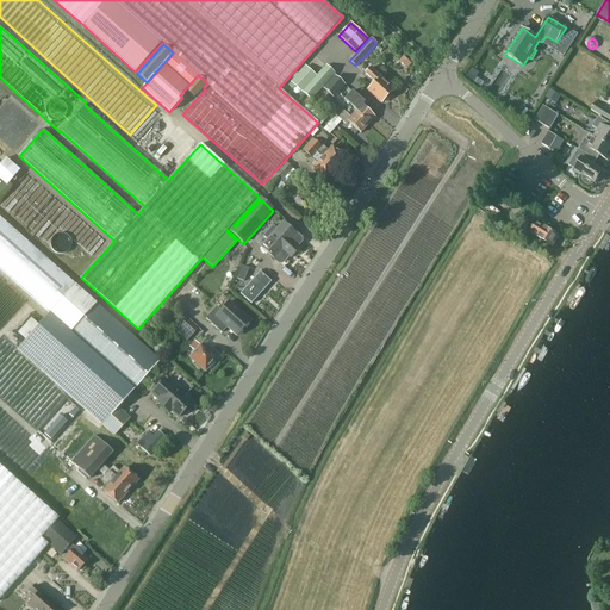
[(302,93),(303,92),(310,98),(335,72),(325,63),(316,75),(305,66),(298,74),(297,73),(293,78),(294,78),(291,82),(302,93)]
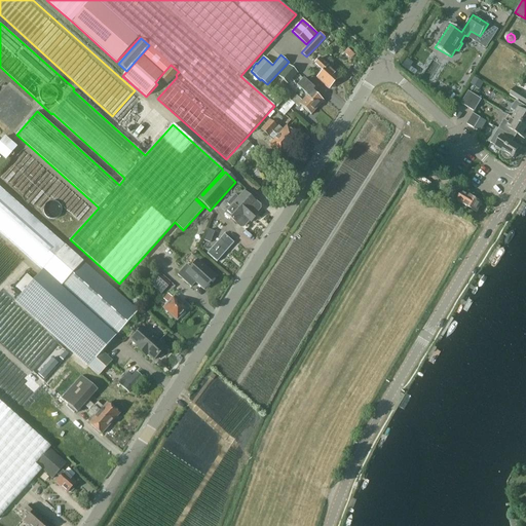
[(328,66),(320,58),(312,66),(321,73),(316,77),(329,88),(339,77),(327,67),(328,66)]
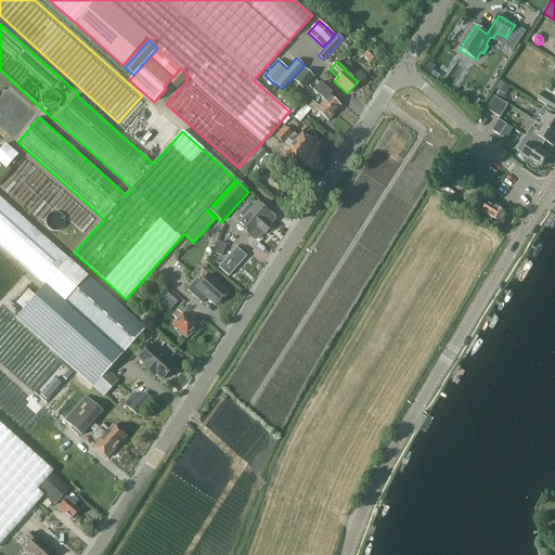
[(438,76),(442,68),(430,61),(426,68),(438,76)]
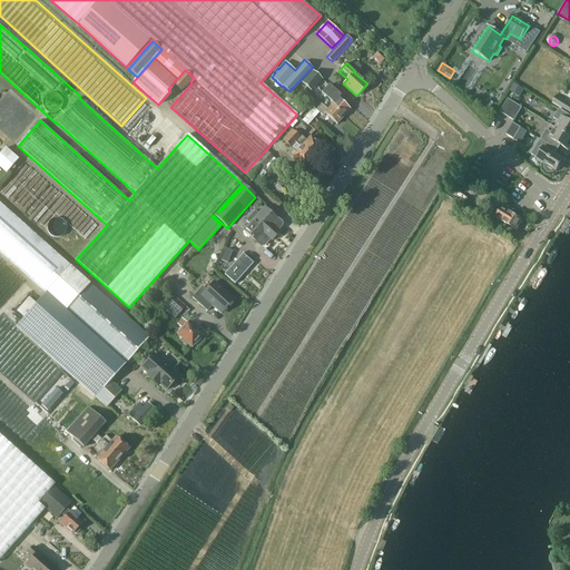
[(323,79),(315,72),(313,70),(302,84),(312,92),(323,79)]
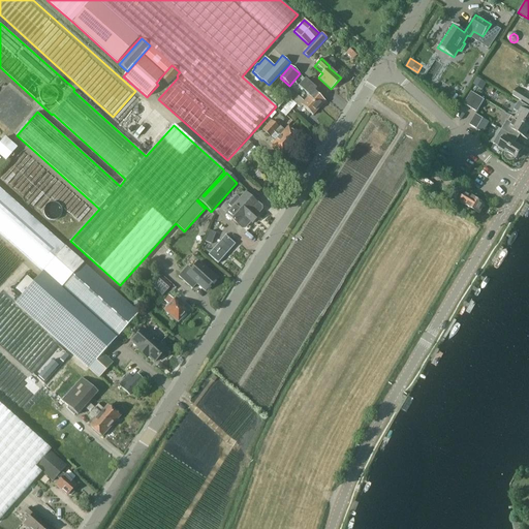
[(168,85),(177,75),(179,72),(172,66),(161,79),(168,85)]
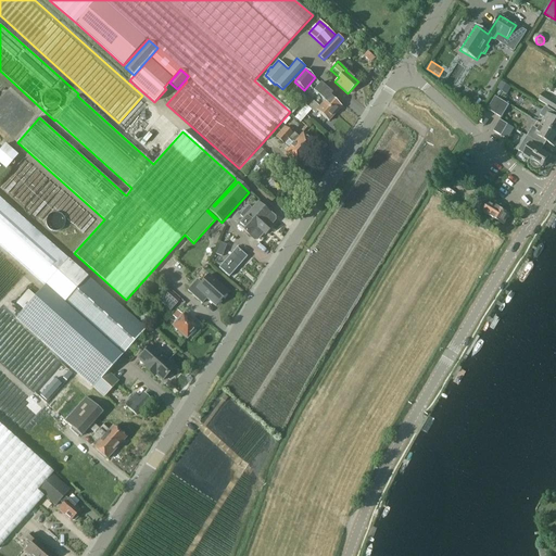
[(333,93),(326,87),(321,83),(312,92),(323,102),(336,114),(342,106),(330,97),(333,93)]
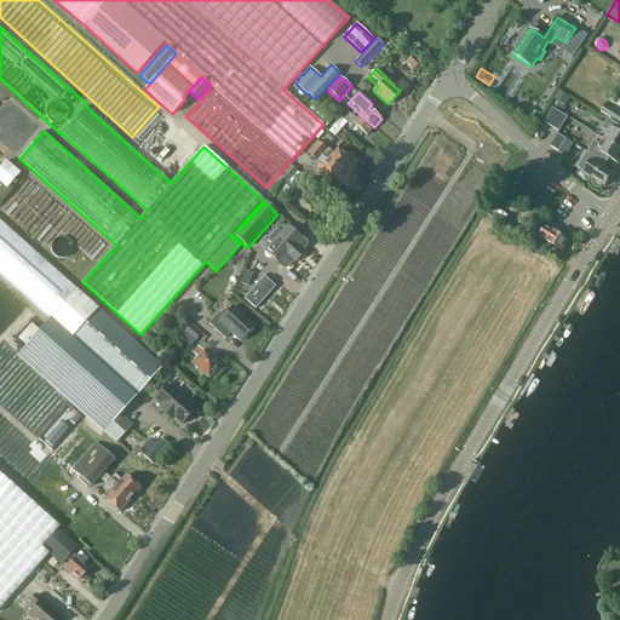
[(615,109),(606,103),(601,113),(619,124),(619,114),(615,112),(615,109)]
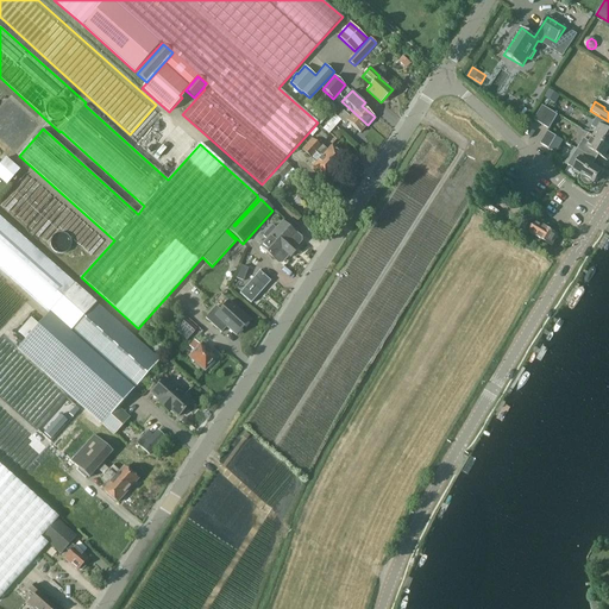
[(544,106),(534,120),(542,125),(552,111),(544,106)]
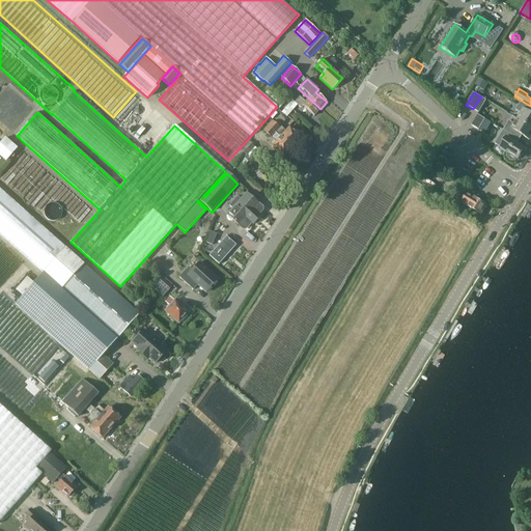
[(320,109),(308,98),(305,101),(300,96),(295,102),(301,108),(303,106),(314,115),(320,109)]
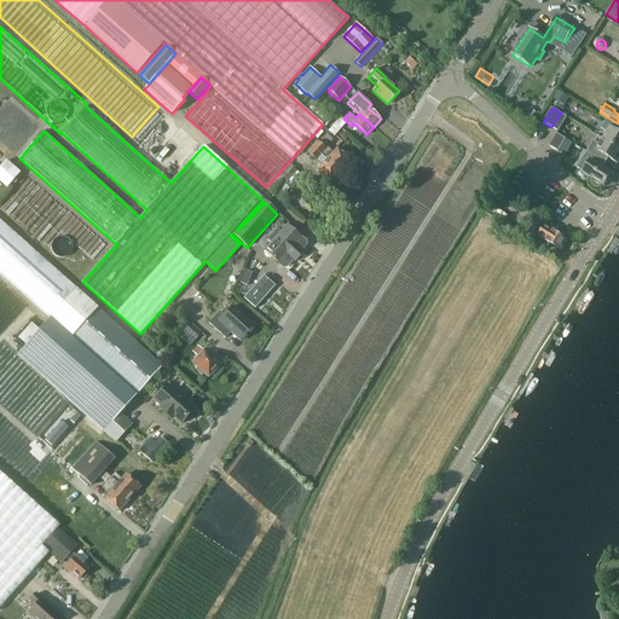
[(561,113),(551,127),(559,132),(567,117),(561,113)]
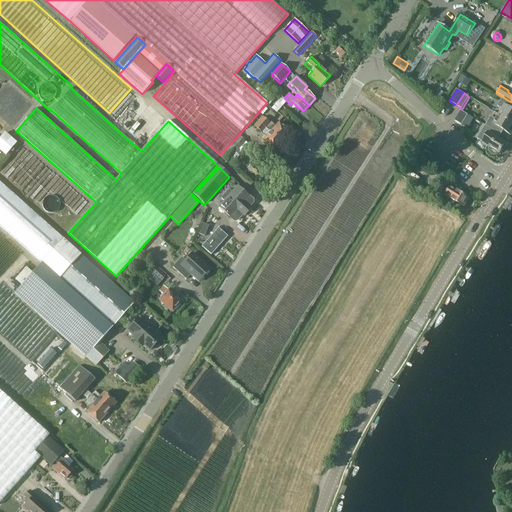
[(511,104),(503,99),(494,113),(511,123),(511,104)]
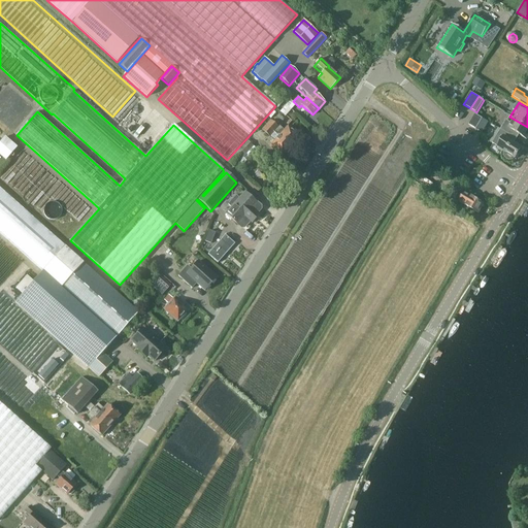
[(475,113),(468,125),(476,129),(483,119),(475,113)]
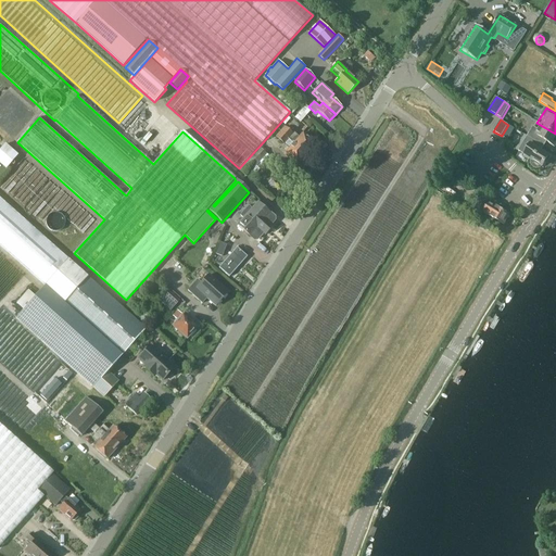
[(555,134),(536,123),(528,137),(542,147),(544,147),(546,142),(555,148),(555,146),(555,134)]
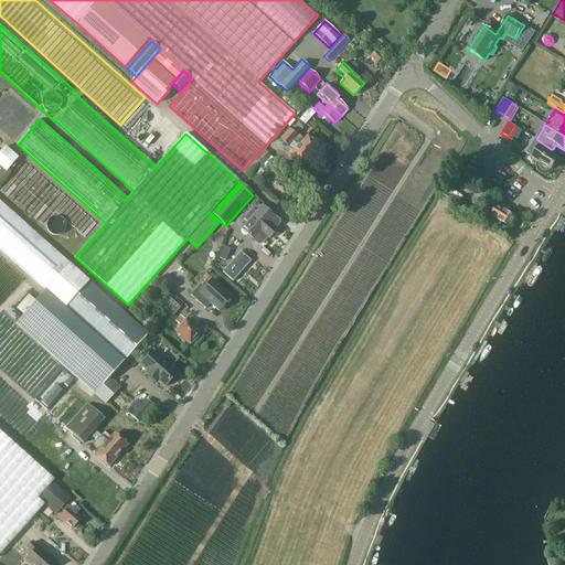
[(289,146),(298,136),(290,128),(281,138),(289,146)]
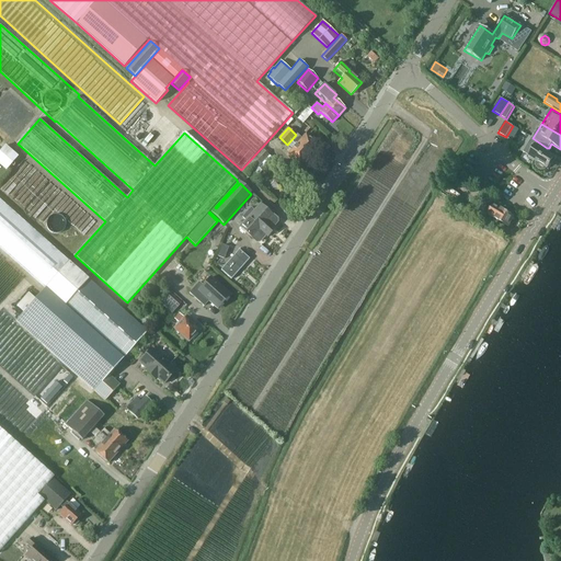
[(306,134),(297,145),(309,156),(319,146),(306,134)]
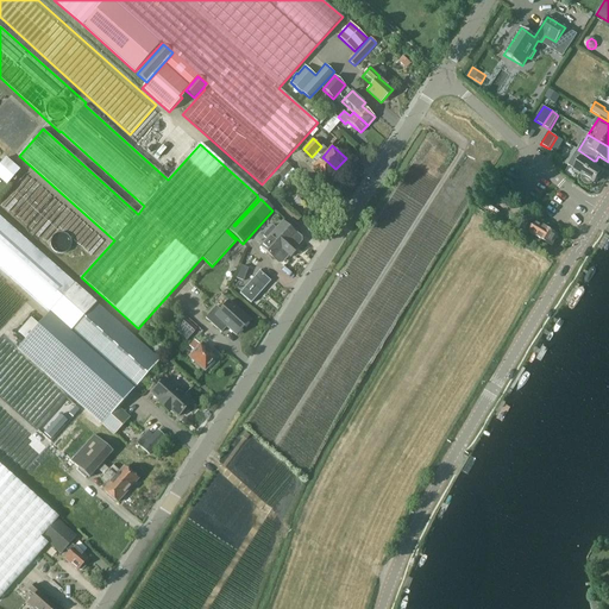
[(594,161),(578,150),(569,167),(583,175),(582,177),(582,180),(583,182),(585,183),(588,184),(590,184),(591,183),(594,182),(595,182),(597,177),(600,179),(603,173),(591,165),(594,161)]
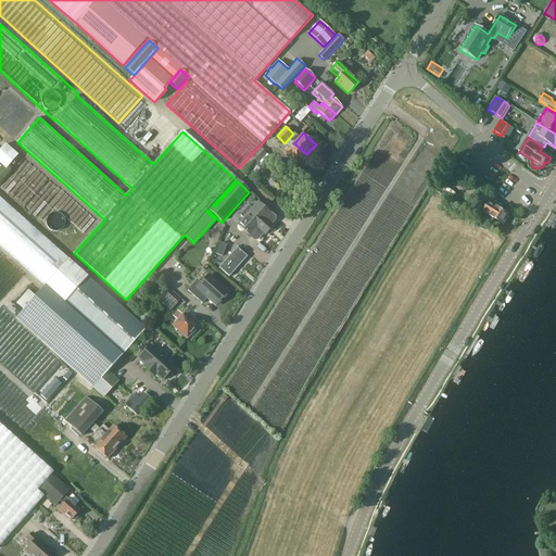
[(298,165),(306,154),(294,143),(285,153),(298,165)]
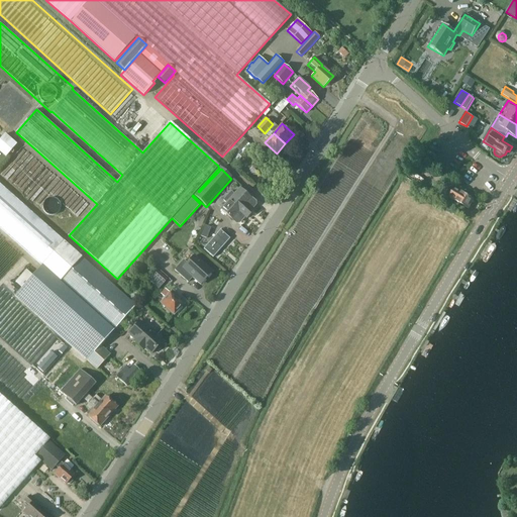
[(0,151),(5,157),(16,144),(4,134),(0,138),(0,151)]
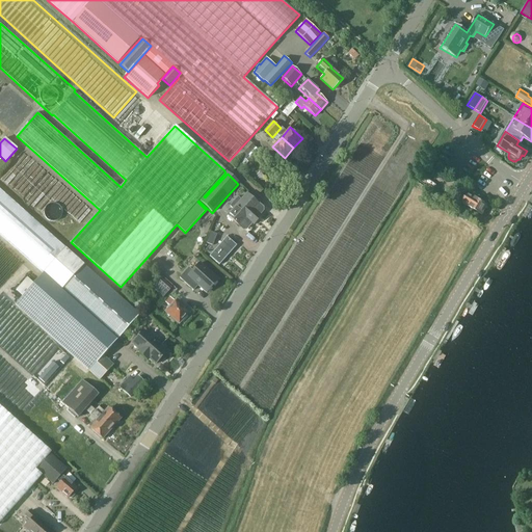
[(249,163),(260,152),(248,141),(229,163),(236,169),(240,164),(244,167),(248,162),(249,163)]
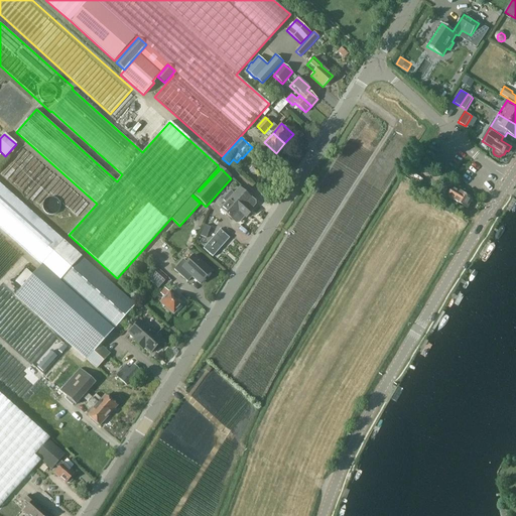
[(82,257),(63,241),(0,183),(0,228),(41,265),(32,275),(26,269),(15,282),(21,287),(14,295),(37,315),(87,359),(97,369),(110,354),(100,345),(135,305),(82,257)]
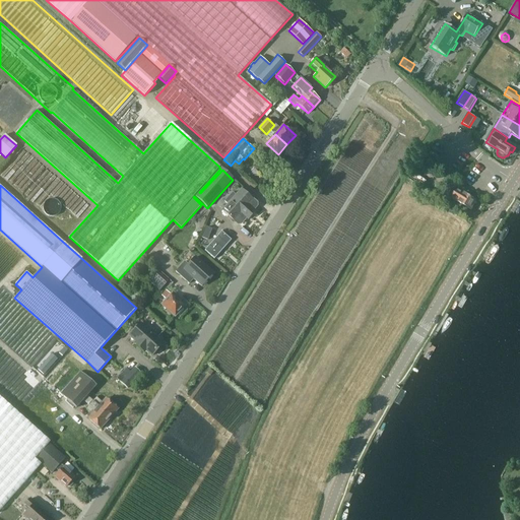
[(471,210),(476,201),(466,195),(468,191),(459,186),(452,198),(471,210)]
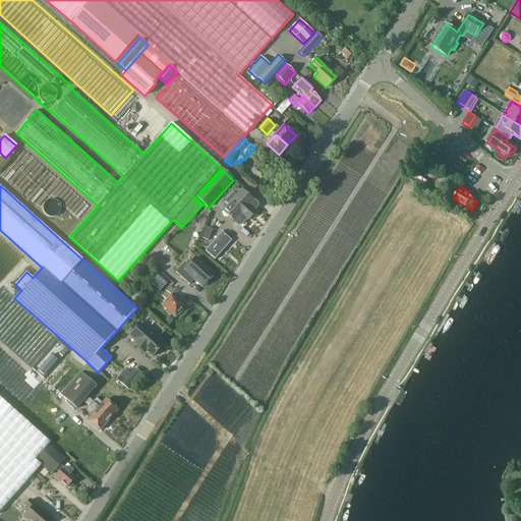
[(223,212),(234,222),(237,224),(240,224),(246,216),(244,215),(250,209),(251,211),(255,206),(255,203),(242,190),(237,196),(233,192),(225,201),(229,206),(223,212)]
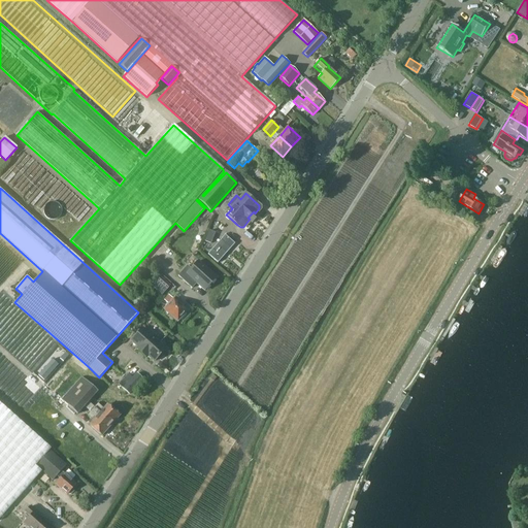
[(223,228),(206,246),(216,255),(232,236),(223,228)]
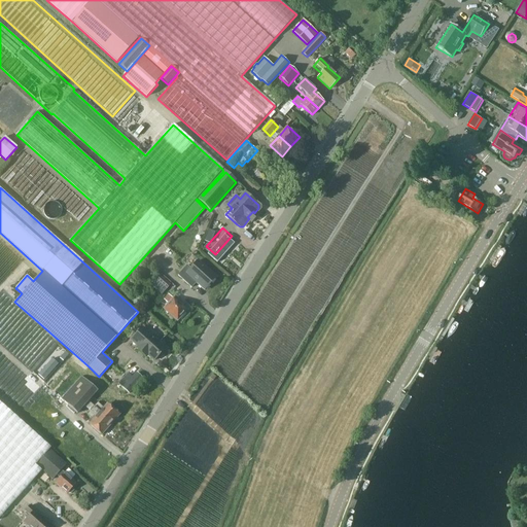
[(186,266),(178,276),(191,288),(191,287),(189,285),(192,282),(194,283),(196,282),(204,290),(215,278),(198,261),(190,269),(186,266)]
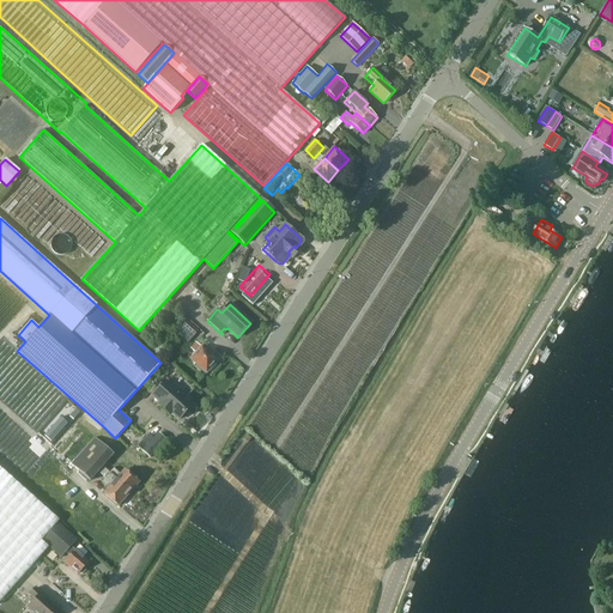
[(187,321),(181,327),(176,333),(188,344),(193,338),(199,332),(187,321)]
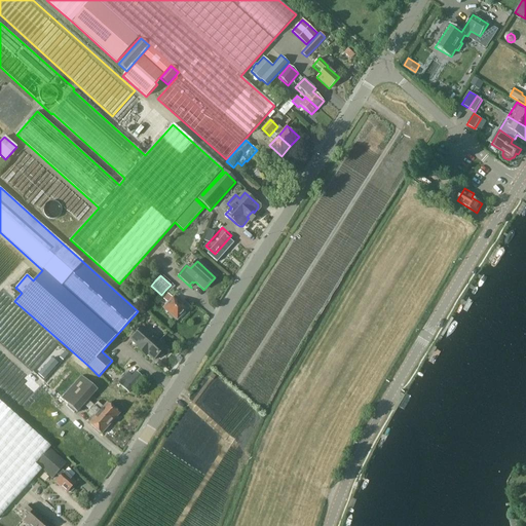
[(174,298),(168,294),(164,299),(170,303),(164,308),(178,321),(187,309),(174,298)]
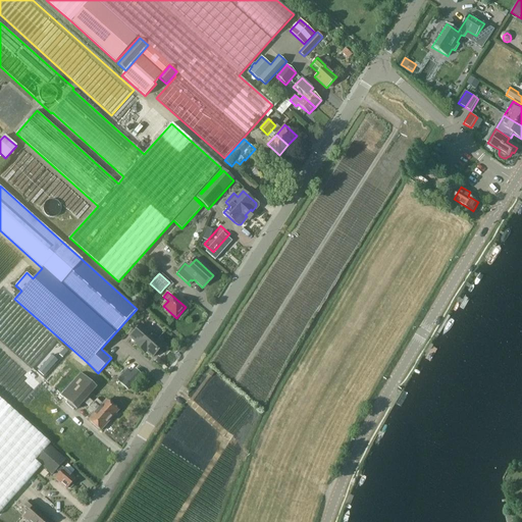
[(141,324),(129,336),(137,343),(135,345),(145,354),(147,352),(153,357),(163,345),(141,324)]
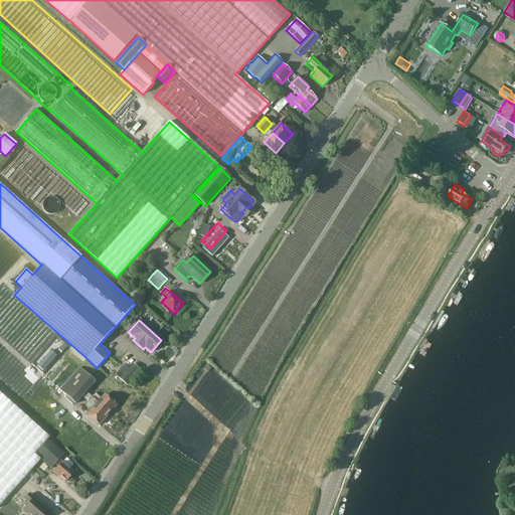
[(125,364),(116,374),(126,384),(139,369),(133,364),(129,368),(125,364)]
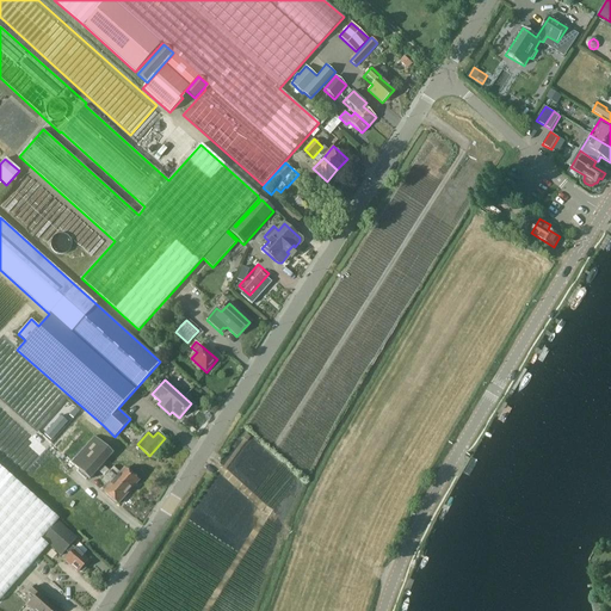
[(111,455),(93,439),(82,451),(129,493),(140,481),(125,468),(121,473),(113,467),(110,471),(103,464),(111,455)]
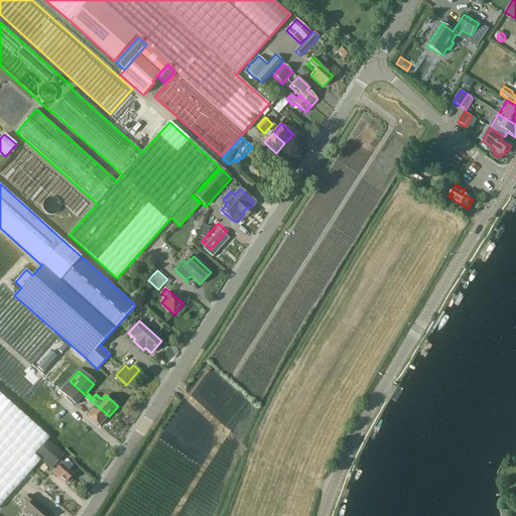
[(109,416),(70,381),(60,391),(77,404),(83,396),(89,402),(86,405),(92,411),(89,415),(100,425),(109,416)]
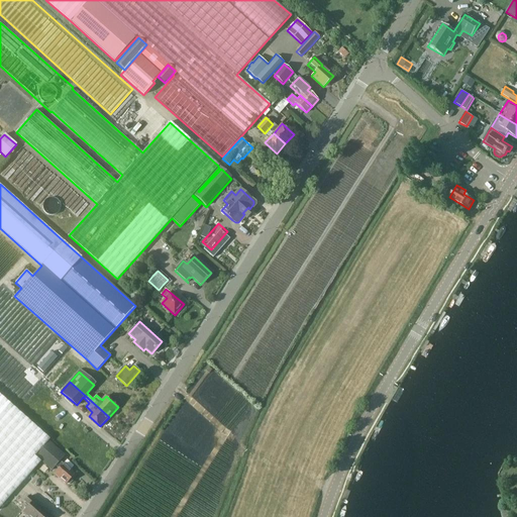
[(0,507),(40,461),(34,456),(49,439),(0,395),(0,507)]
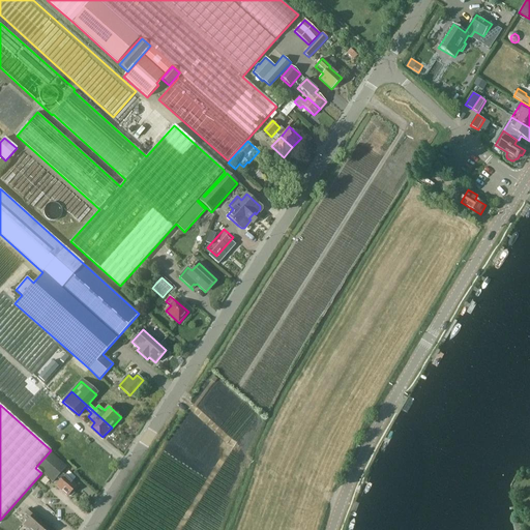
[(66,497),(77,486),(61,472),(67,466),(53,452),(38,469),(53,482),(57,477),(60,480),(55,486),(66,497)]
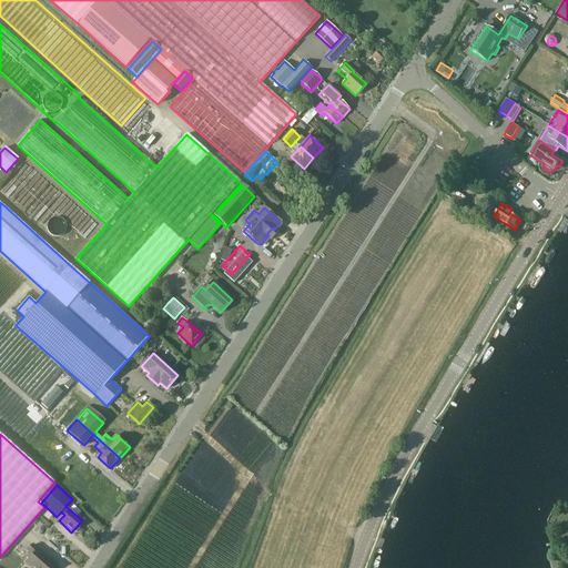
[(52,567),(54,566),(37,550),(32,546),(26,553),(31,557),(26,563),(31,567),(52,567)]
